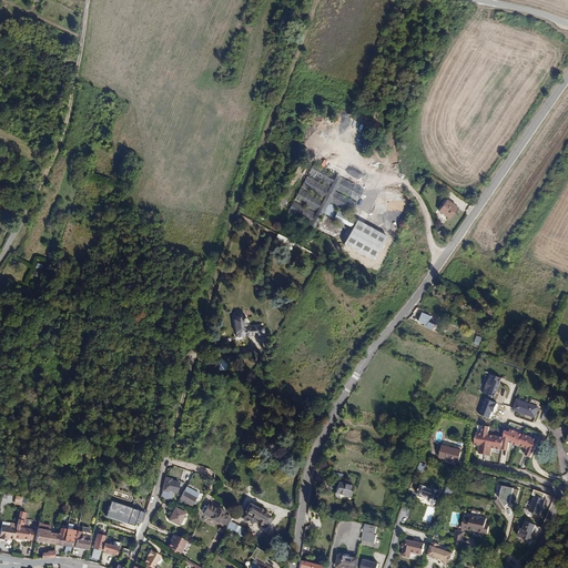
[(287,213),(293,216),(294,215),(315,226),(328,202),(351,214),(356,203),(334,191),(335,190),(357,202),(364,190),(314,163),(308,174),(330,186),(330,188),(307,175),(301,188),(323,200),(322,201),(301,189),(294,200),(316,212),(315,213),(293,201),(287,213)]
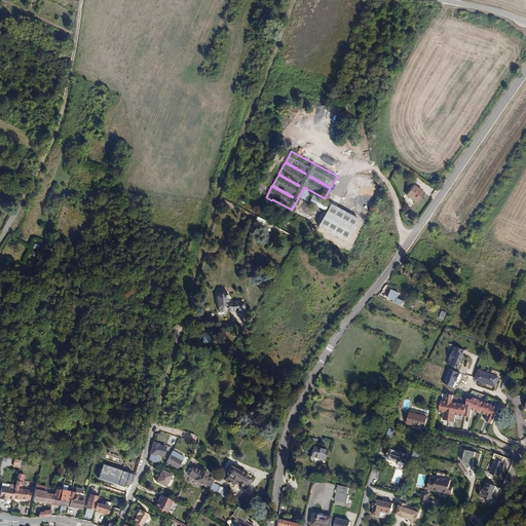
[(280,157),(275,155),(270,164),(268,170),(256,191),(260,194),(280,157)]
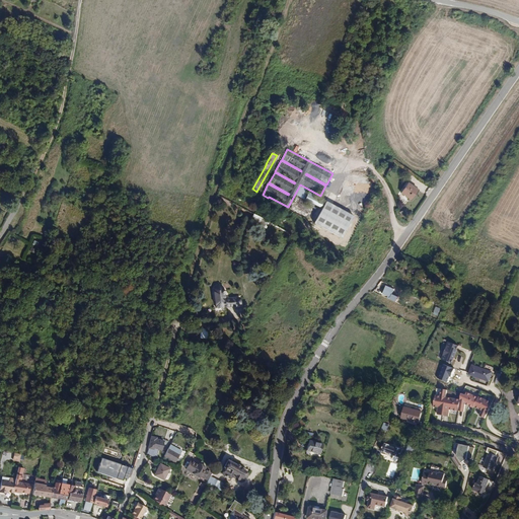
[(265,167),(267,162),(261,158),(257,163),(265,167)]
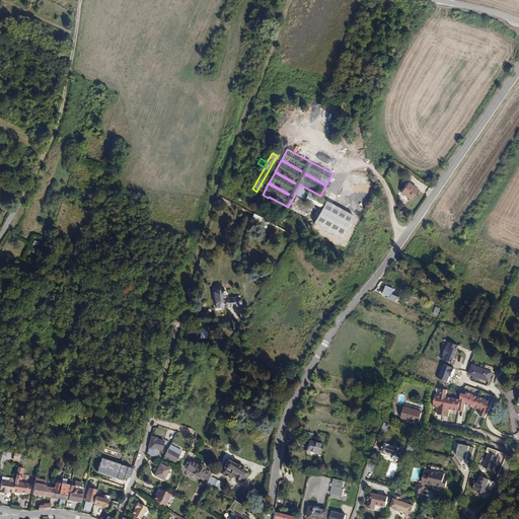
[(234,165),(230,162),(228,166),(239,172),(241,168),(240,167),(241,164),(236,161),(234,165)]
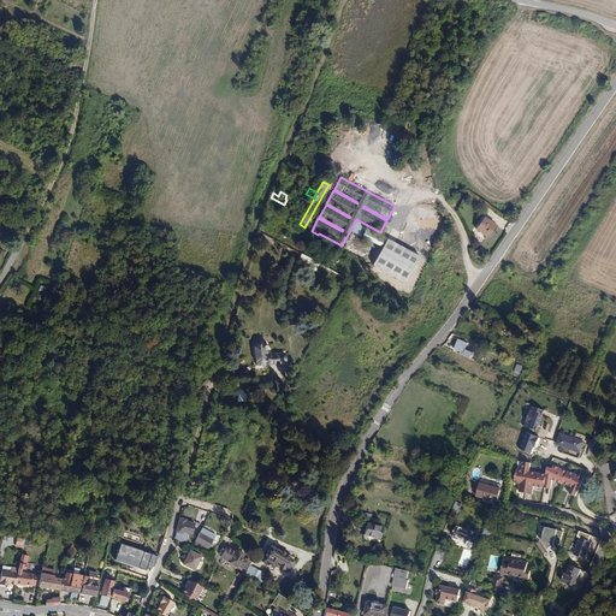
[(487,237),(496,225),(484,217),(477,229),(487,237)]
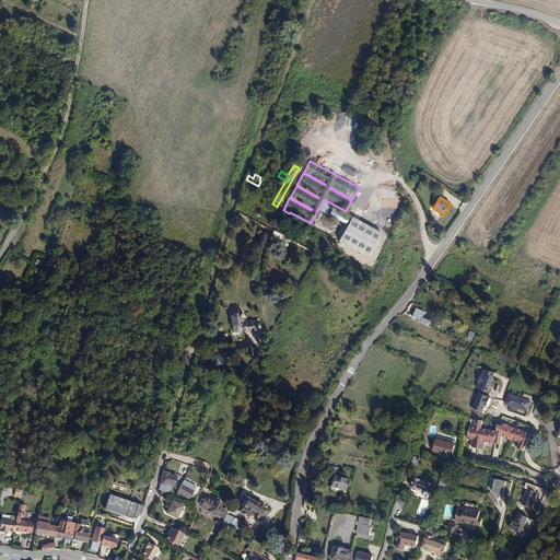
[(343,226),(349,216),(333,207),(327,219),(343,226)]
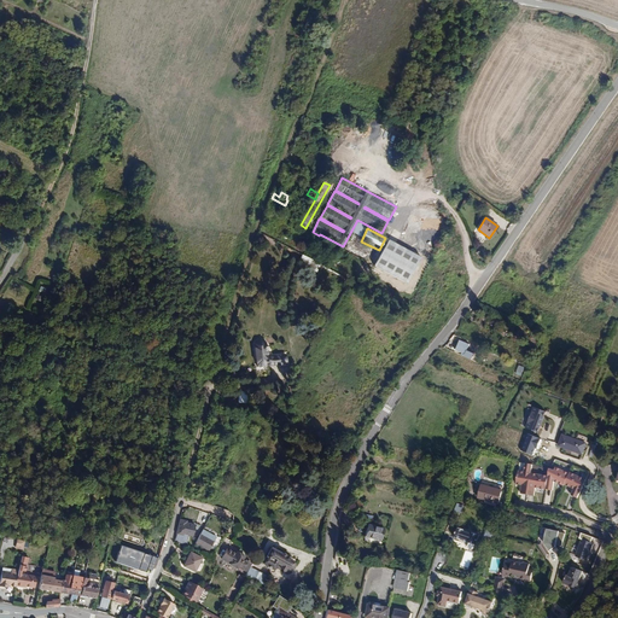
[(320,234),(319,235),(342,248),(343,246),(320,234)]
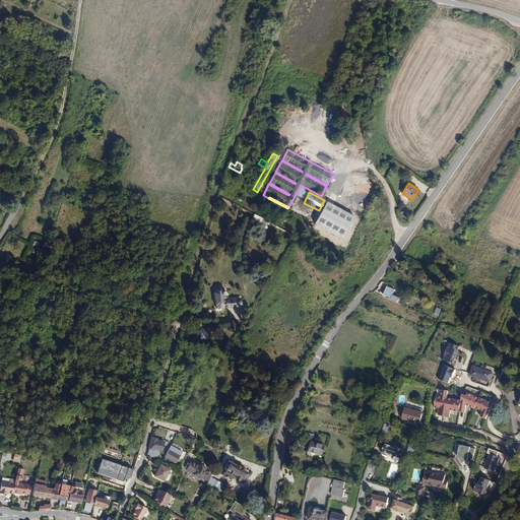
[(318,221),(317,224),(341,238),(353,216),(326,201),(316,220),(318,221)]
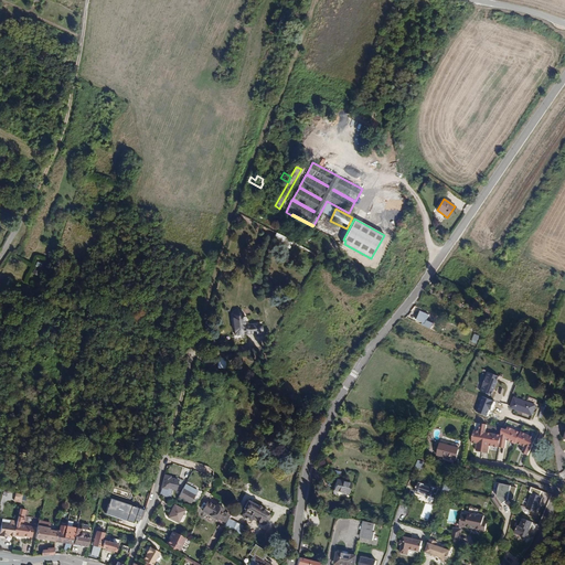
[(286,247),(289,241),(276,233),(273,240),(286,247)]
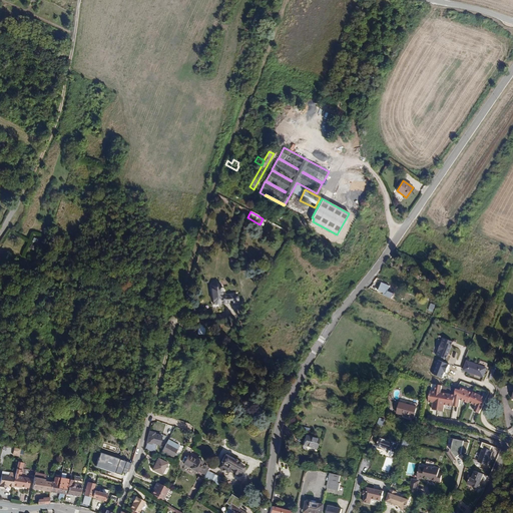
[(211,284),(210,286),(212,303),(221,303),(222,304),(224,304),(237,303),(236,295),(225,296),(221,293),(224,289),(221,287),(220,283),(217,281),(215,282),(213,282),(211,284)]
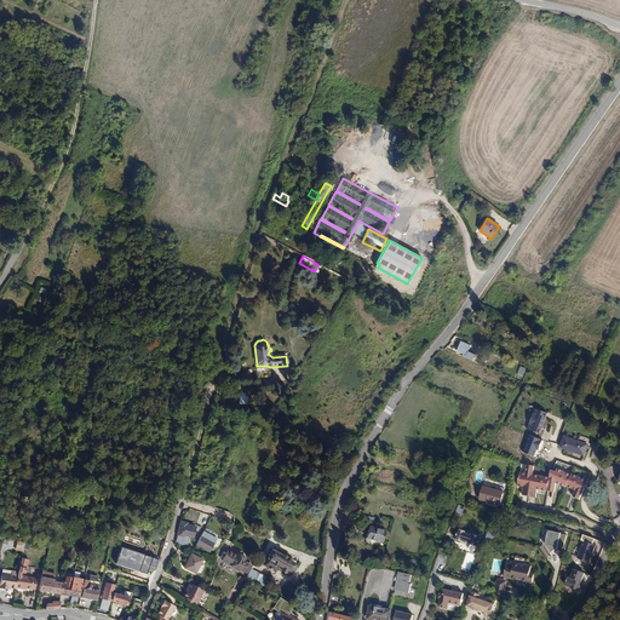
[(471,345),(463,342),(458,351),(468,355),(471,345)]
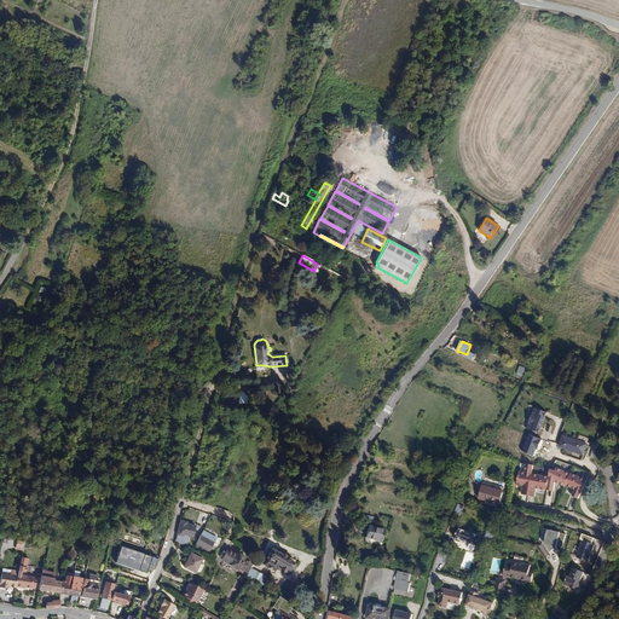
[(522,376),(526,368),(520,365),(516,374),(522,376)]
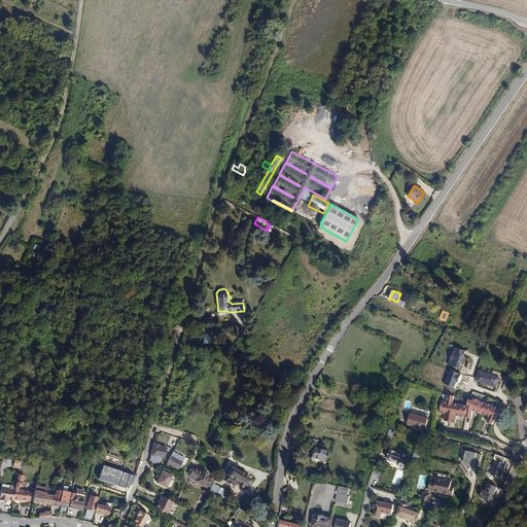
[(464,350),(454,346),(448,364),(458,369),(464,350)]
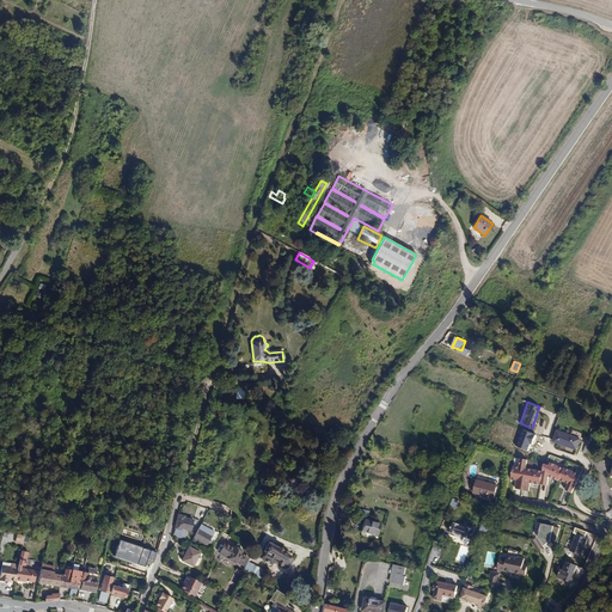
[(576,450),(581,439),(562,432),(561,433),(557,432),(554,441),(576,450)]
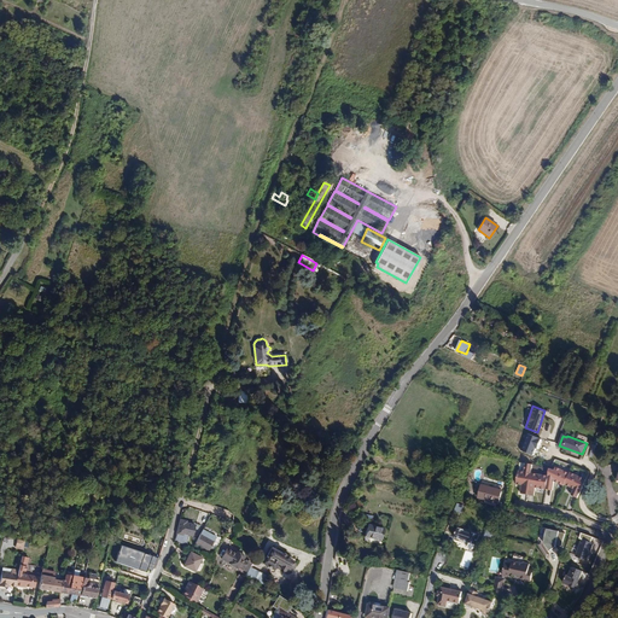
[(523,471),(517,470),(514,484),(520,485),(519,494),(534,496),(535,488),(544,489),(546,476),(530,473),(531,465),(524,464),(523,471)]
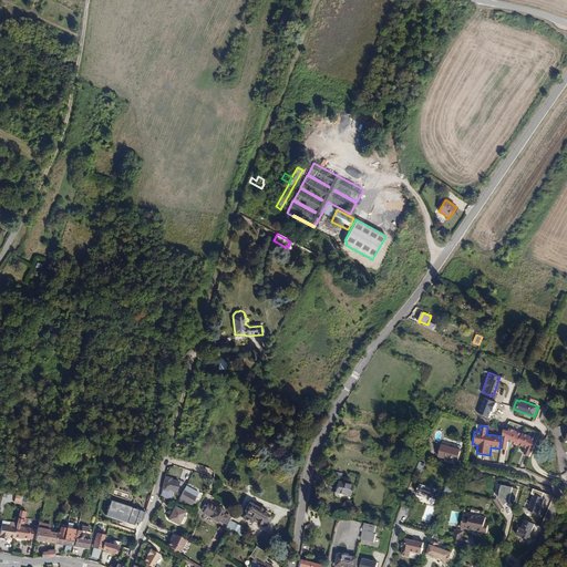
[(503,429),(501,436),(502,437),(501,447),(506,449),(507,441),(516,445),(517,444),(522,433),(516,432),(516,433),(513,432),(513,430),(508,428),(506,430),(503,429)]
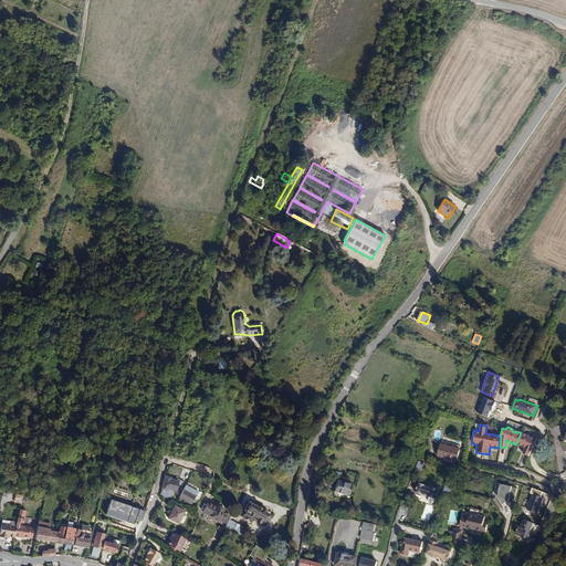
[(527,435),(521,432),(516,443),(524,447),(523,452),(528,456),(535,439),(533,438),(533,437),(531,436),(530,437),(526,436),(527,435)]
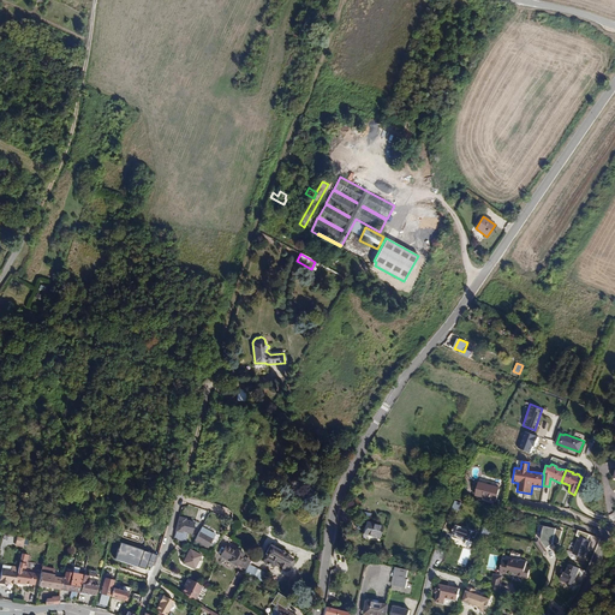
[(496,501),(500,488),(479,483),(476,496),(496,501)]
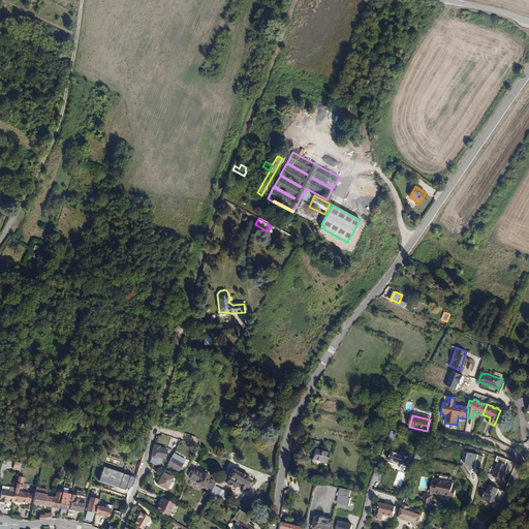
[(391,430),(389,437),(395,439),(397,432),(391,430)]
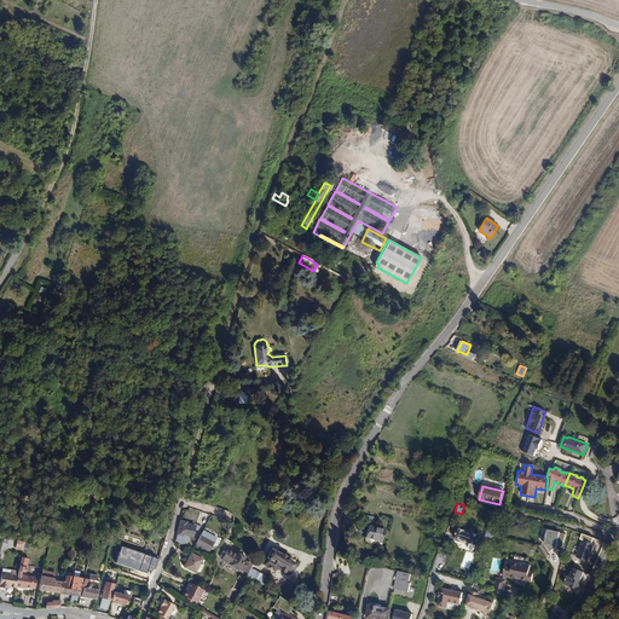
[(187,521),(180,520),(178,534),(184,536),(184,534),(194,537),(196,526),(187,524),(187,521)]
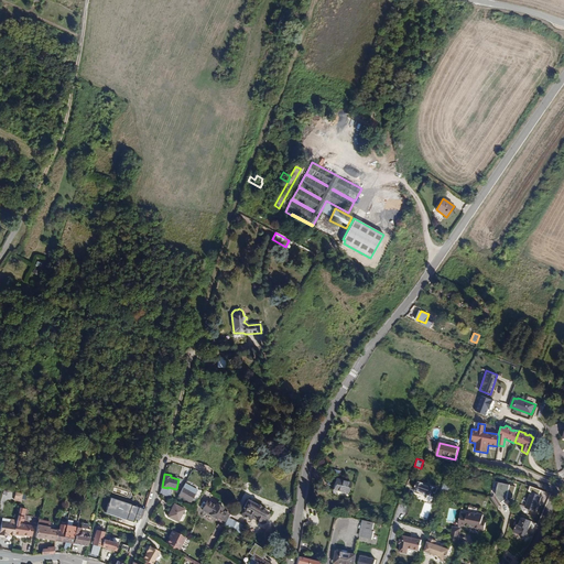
[(348,492),(350,481),(336,478),(334,489),(348,492)]
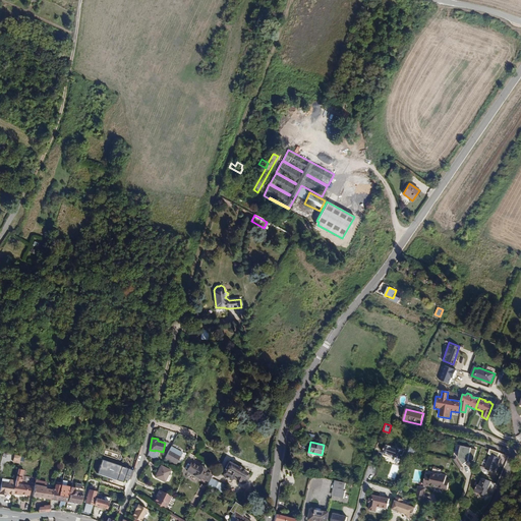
[(402,459),(405,451),(386,445),(384,453),(391,455),(392,457),(393,457),(395,457),(402,459)]
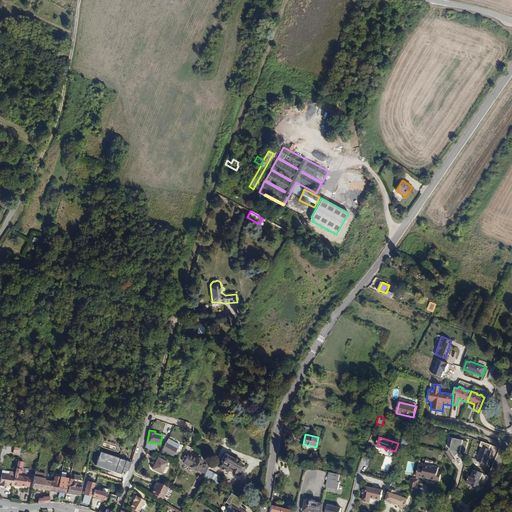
[(465,453),(467,441),(452,438),(450,449),(449,448),(445,451),(453,462),(463,456),(460,452),(465,453)]
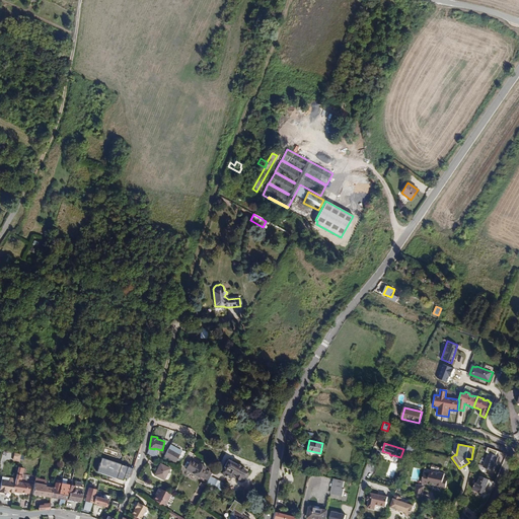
[(175,462),(179,454),(168,448),(164,456),(175,462)]
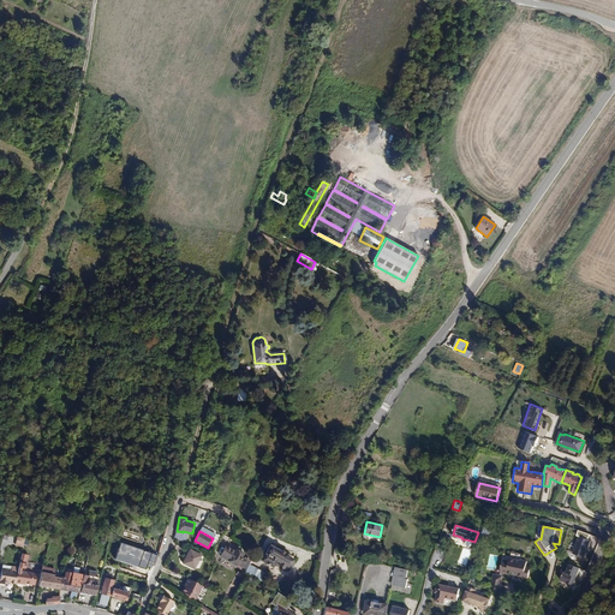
[(590,541),(578,537),(572,554),(585,559),(590,541)]
